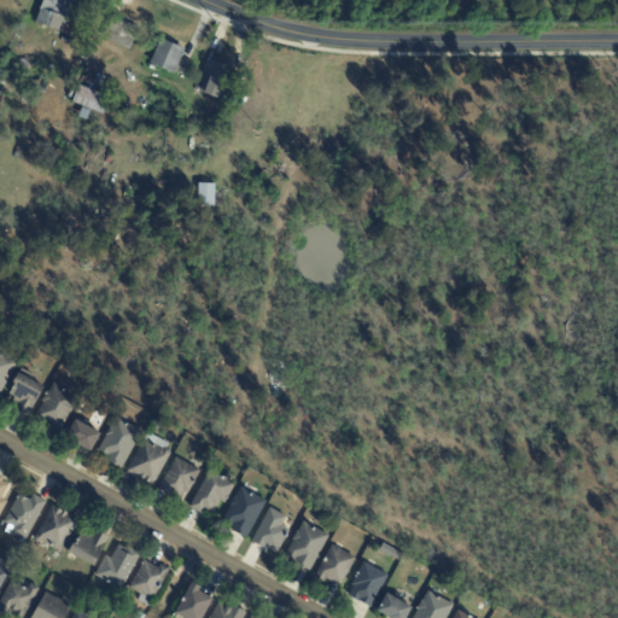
[(73,0),(76,1),(75,3),(95,10),(85,40),(36,23),(44,0),(73,0)]
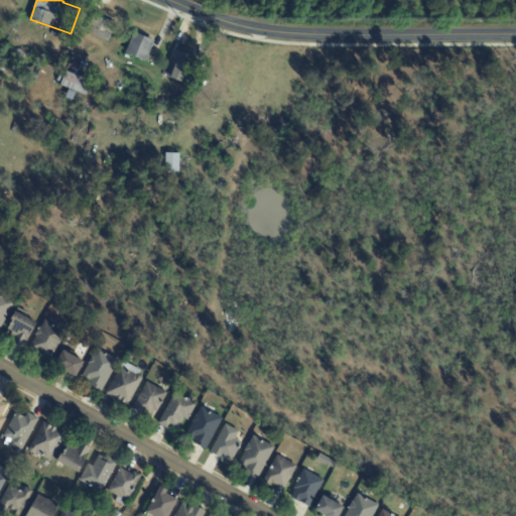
[(96,16),(116,25),(107,42),(87,32),(95,15),(96,16)]
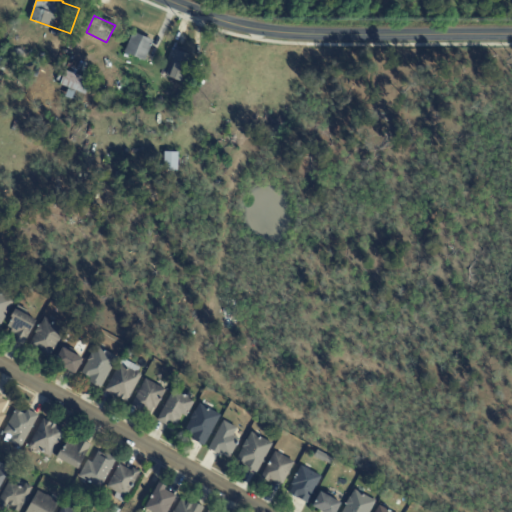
[(153,44),(145,62),(125,53),(134,33),(154,42),(153,44)]
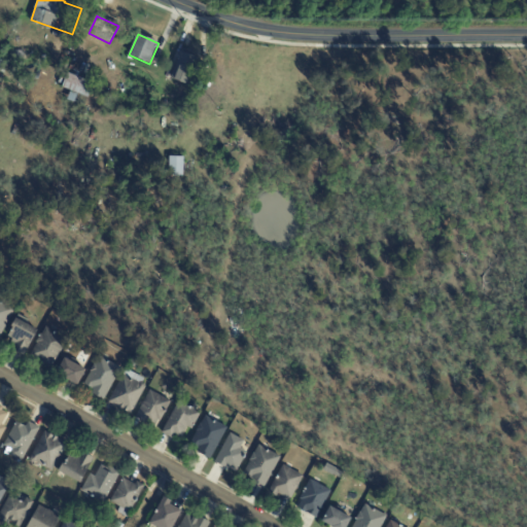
[(19,49),(30,55),(23,70),(11,65),(19,49)]
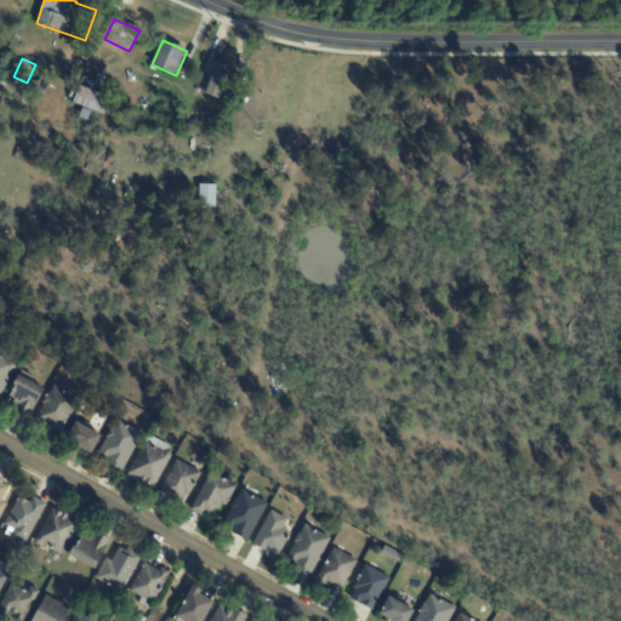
[(220,64),(235,69),(223,102),(201,93),(214,62),(220,64)]
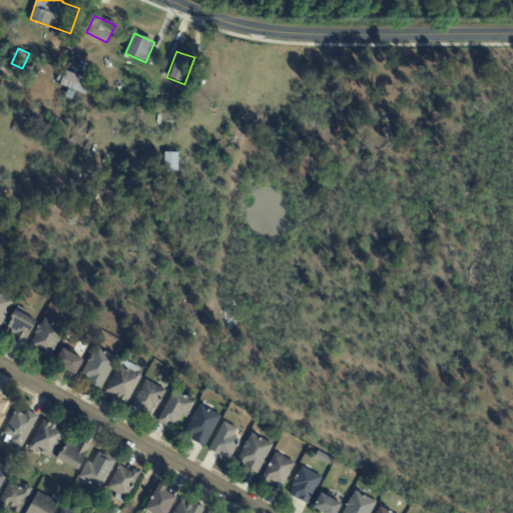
[(86,94),(76,90),(72,98),(66,96),(69,87),(61,83),(61,82),(57,80),(61,68),(65,70),(66,69),(83,76),(84,73),(88,74),(87,77),(92,79),(89,85),(93,86),(91,91),(88,90),(86,94)]
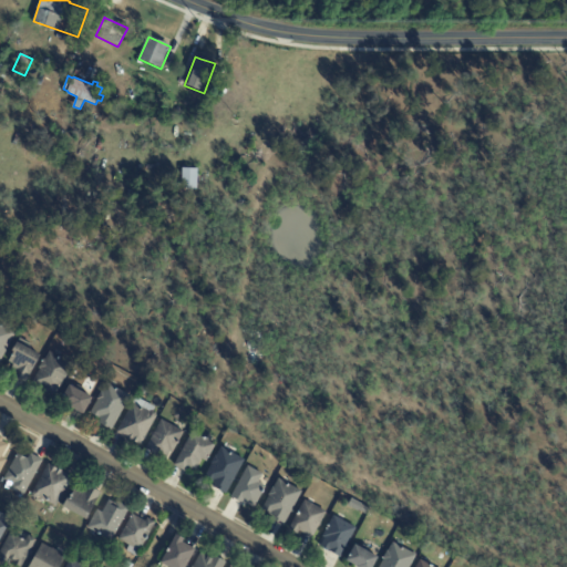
[(115,99),(121,101),(116,110),(111,106),(115,99)]
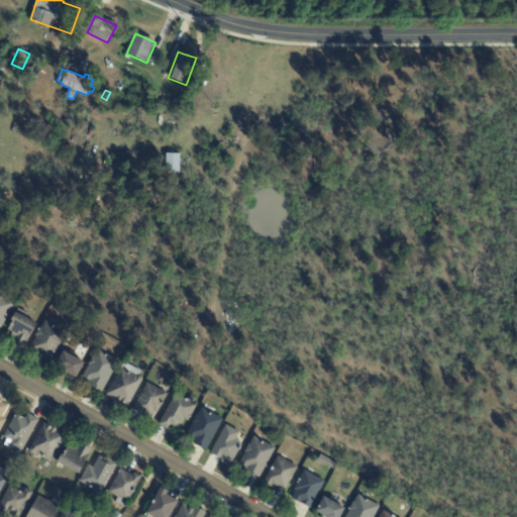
[(181,153),(180,172),(166,171),(167,152),(181,153)]
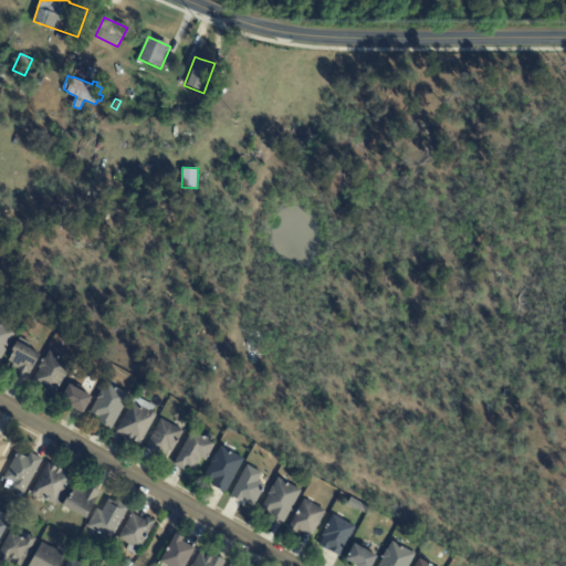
[(0,322),(17,332),(0,362),(0,322)]
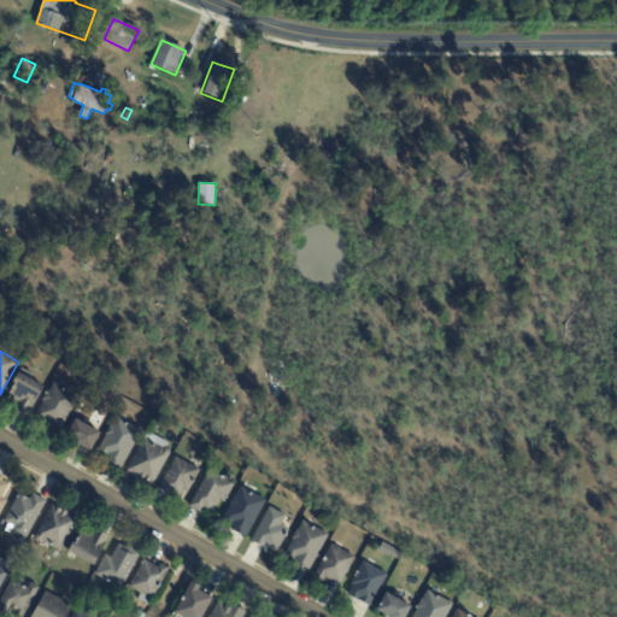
[(22,372),(45,386),(42,388),(46,389),(42,395),(40,393),(28,416),(15,409),(17,403),(13,399),(15,395),(9,393),(13,385),(12,383),(18,371),(22,372)]
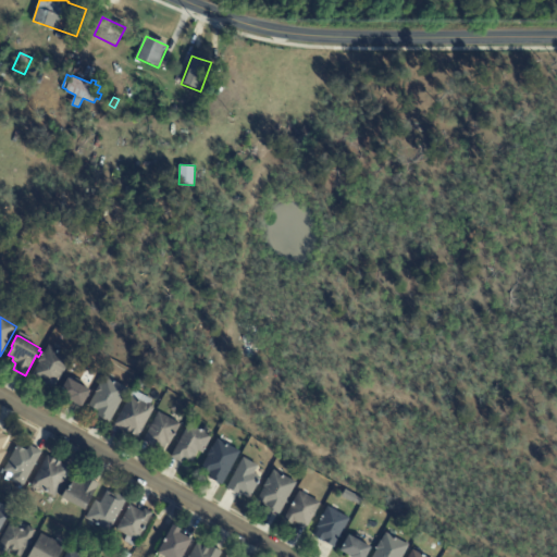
[(53,348),(72,357),(53,391),(41,384),(44,381),(33,375),(39,362),(38,361),(42,353),(45,354),(49,345),(53,348)]
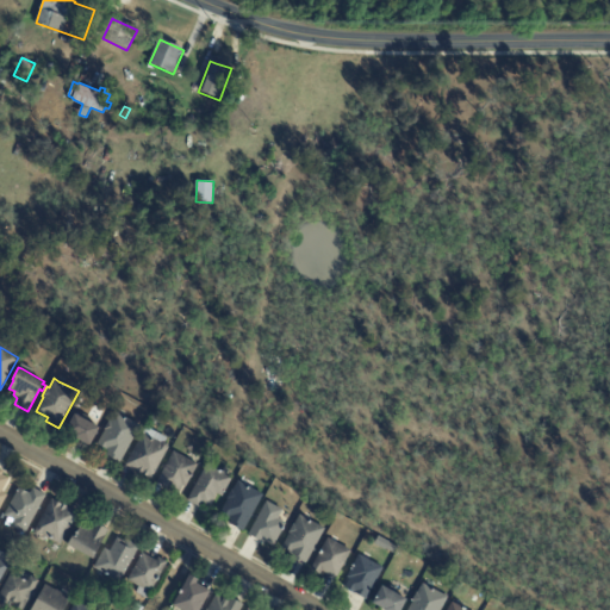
[(119,414),(141,427),(120,462),(106,454),(109,450),(98,446),(106,430),(105,429),(110,421),(111,421),(116,412),(119,414)]
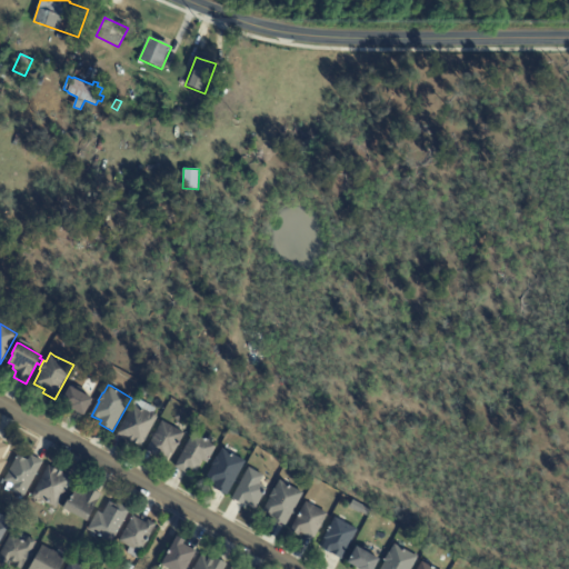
[(81,391),(93,398),(85,416),(61,402),(70,386),(81,391)]
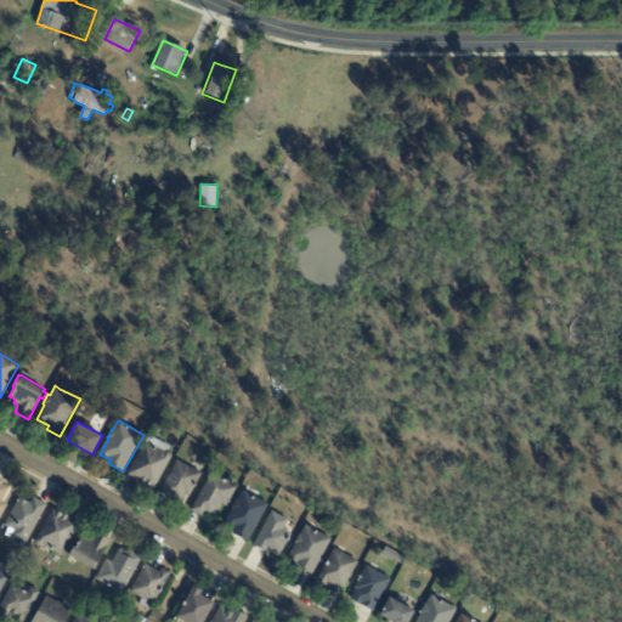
[(141,481),(129,474),(146,441),(157,447),(160,441),(171,446),(169,451),(171,452),(173,456),(154,488),(141,481)]
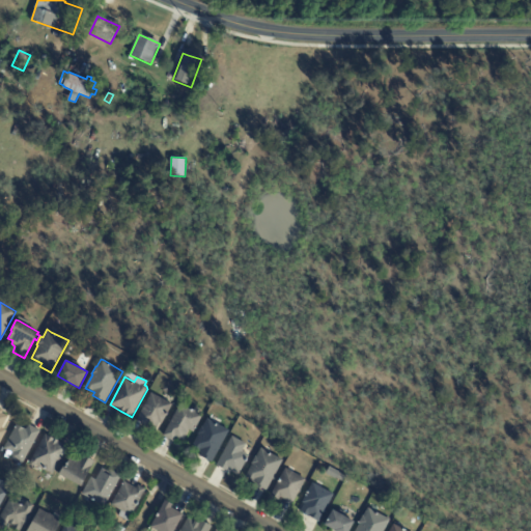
[(163,399),(172,404),(162,423),(159,422),(154,430),(136,420),(151,393),(163,399)]
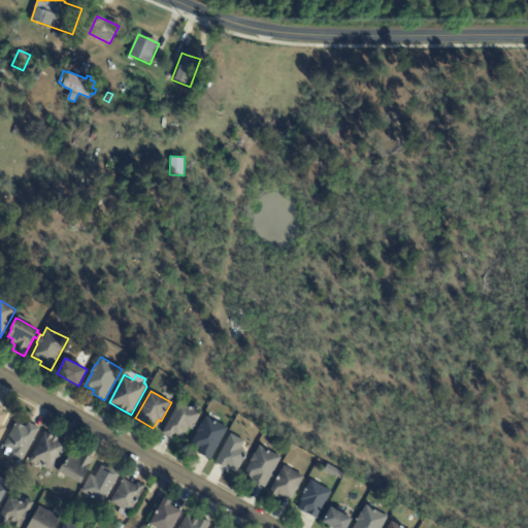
[(190,428),(188,428),(183,438),(176,435),(174,439),(163,433),(179,401),(193,408),(195,404),(200,407),(198,411),(202,414),(193,430),(190,428)]
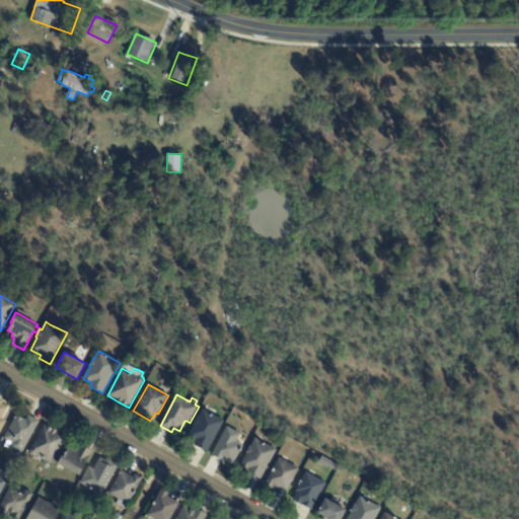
[(0,399),(4,401),(2,404),(8,408),(2,419),(6,421),(0,431),(0,399)]
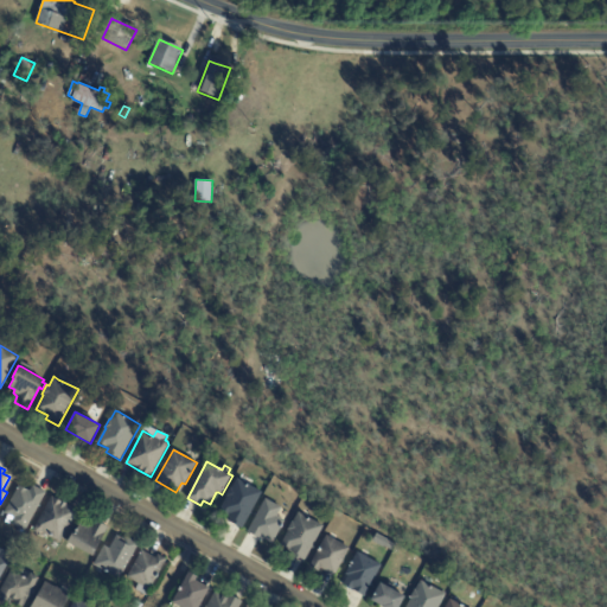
[(242,481),(262,493),(243,528),(229,521),(231,518),(224,513),(225,511),(221,509),(228,497),(227,496),(231,487),(232,489),(237,479),(242,481)]
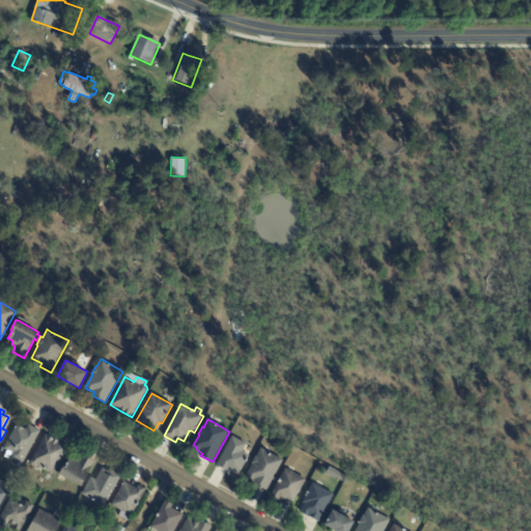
[(30,425),(40,431),(22,465),(9,457),(11,453),(4,448),(17,424),(26,429),(29,425),(30,425)]
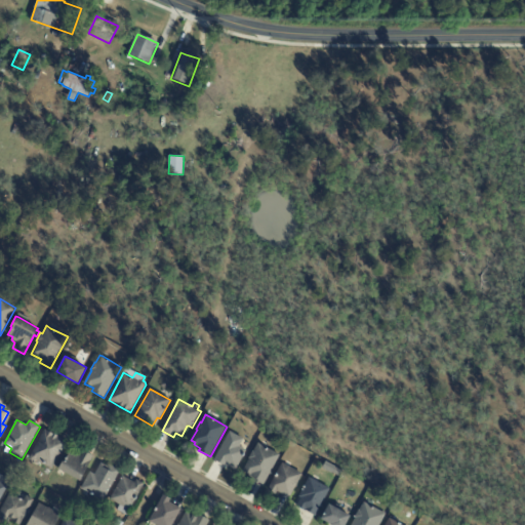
[(57,435),(58,436),(57,437),(67,442),(52,470),(36,460),(34,460),(31,459),(31,456),(45,430),(52,434),(53,433),(57,435)]
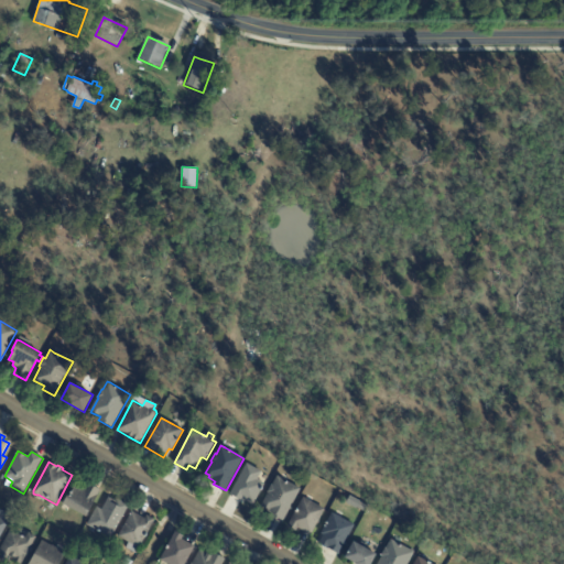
[(261,473),(258,480),(266,484),(263,487),(264,488),(262,491),(261,490),(253,506),(243,500),(230,494),(247,464),(262,472),(261,473)]
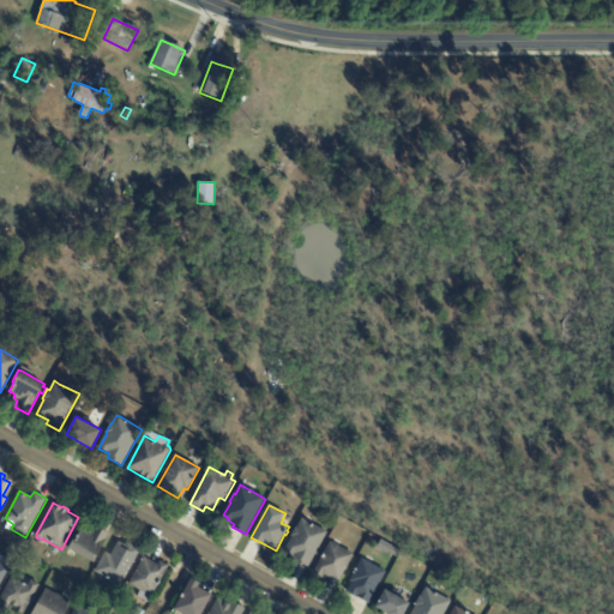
[(306,521),(327,533),(308,569),(294,561),(296,558),(284,552),(292,537),(292,536),(296,528),(302,518),(306,521)]
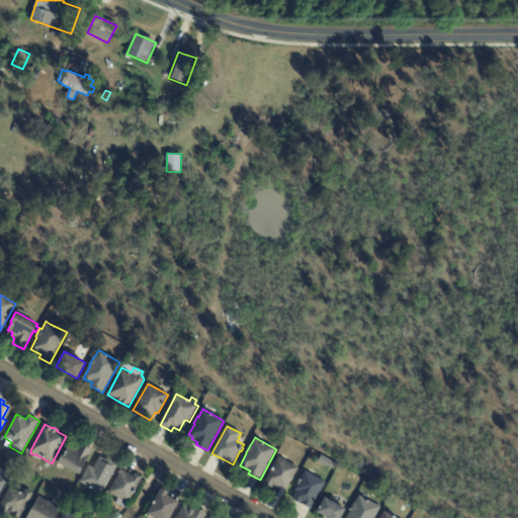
[(82,444),(92,450),(79,473),(58,462),(62,454),(64,455),(65,453),(64,452),(65,450),(66,451),(68,446),(73,449),(75,446),(78,448),(81,443),(82,444)]
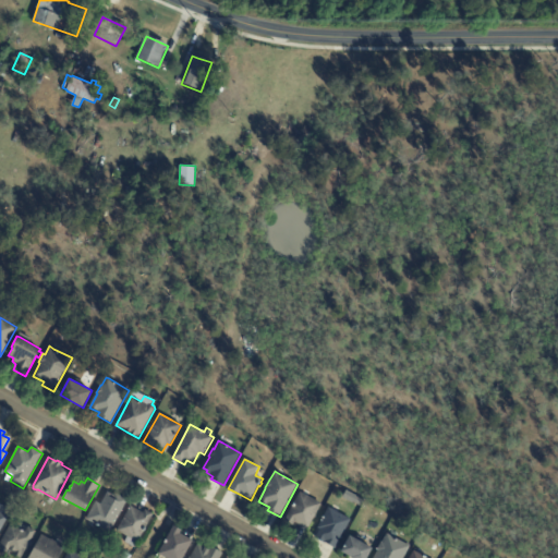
[(114,496),(116,497),(118,494),(128,499),(110,532),(86,519),(96,502),(100,505),(108,493),(114,496)]
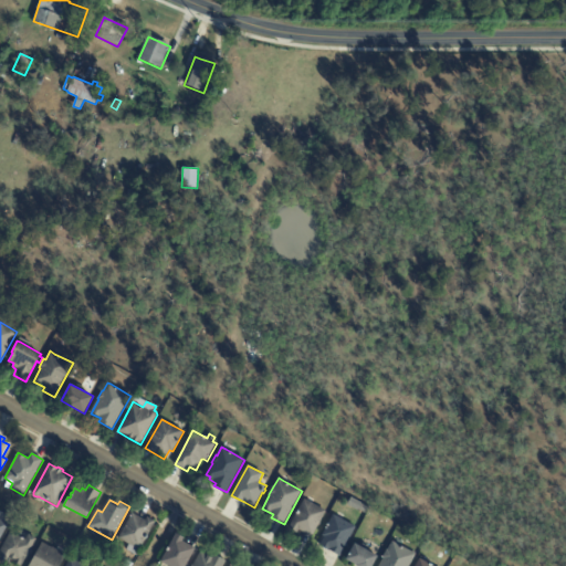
[(307,501),(326,512),(312,537),(299,530),(297,533),(290,528),(297,514),(296,514),(299,511),(305,500),(307,501)]
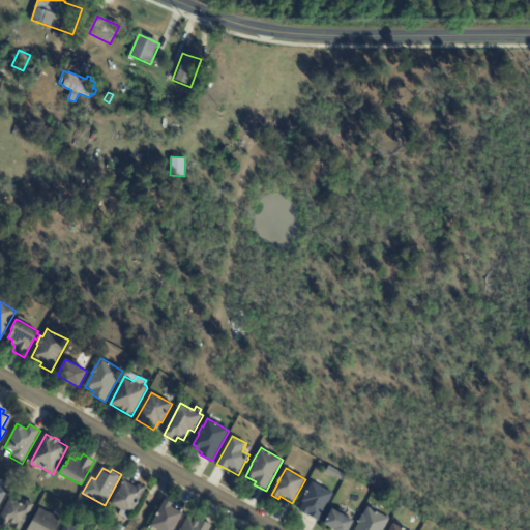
[(0,478),(11,484),(0,505),(0,478)]
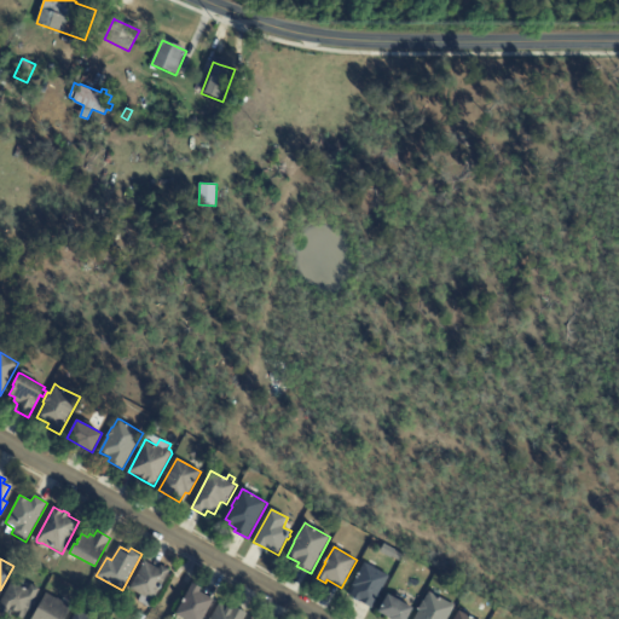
[(146,562),(160,570),(161,566),(171,571),(150,608),(138,602),(142,595),(129,589),(145,561),(146,562)]
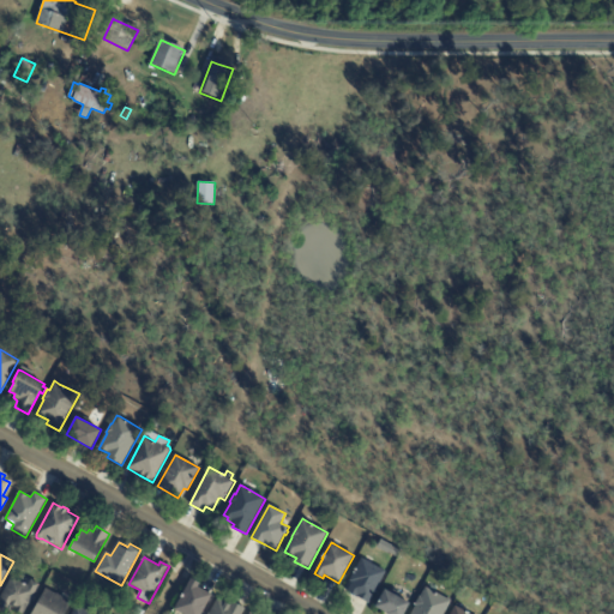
[(366,560),(386,572),(369,603),(359,597),(357,597),(347,591),(353,583),(349,582),(354,572),(356,567),(356,569),(362,559),(366,560)]
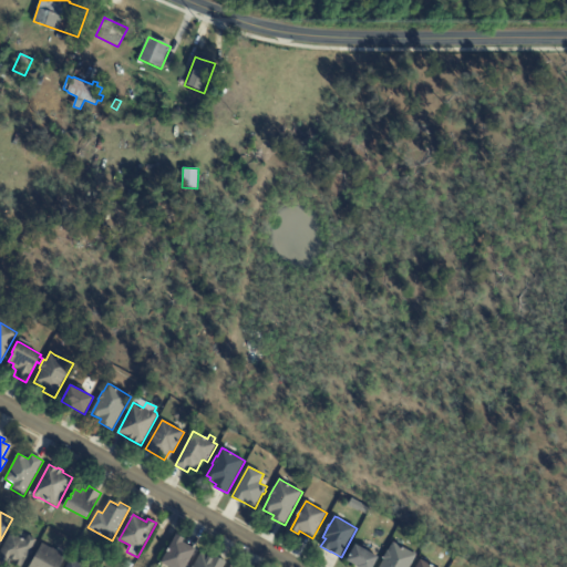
[(18,536),(20,538),(21,537),(24,539),(24,540),(26,540),(29,536),(37,540),(21,566),(19,566),(12,563),(13,562),(11,560),(8,566),(0,563),(0,552),(11,533),(18,536)]
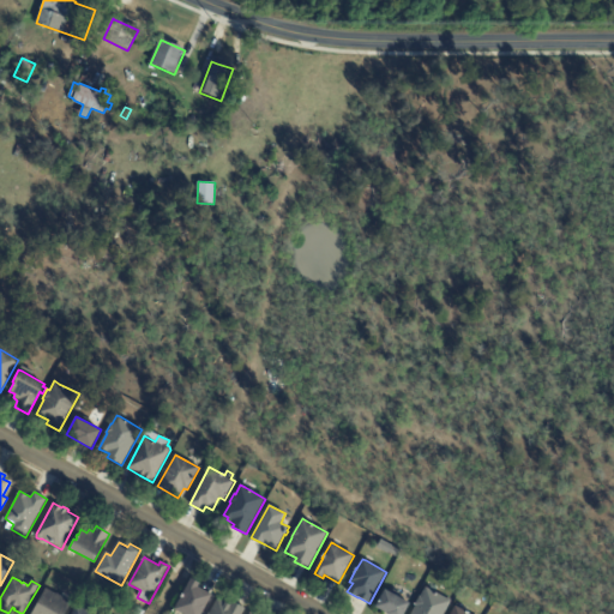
[(199,589),(212,596),(202,613),(181,613),(174,609),(181,597),(180,597),(182,594),(184,594),(192,579),(200,584),(198,588),(199,589)]
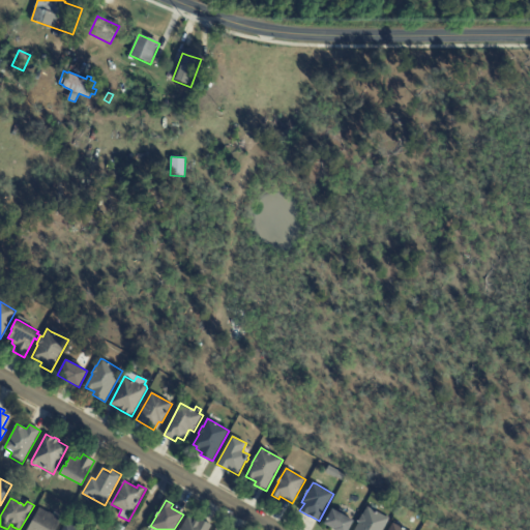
[(376,511),(390,520),(384,529),(355,529),(359,524),(358,523),(362,516),(363,516),(367,507),(376,511)]
